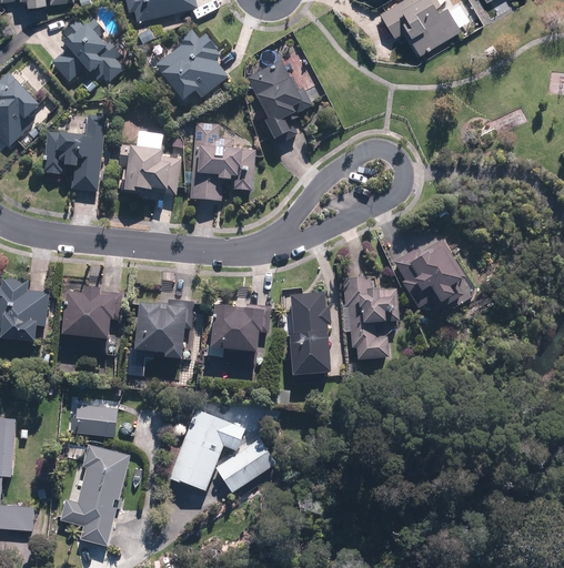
[(134,9),(137,20),(195,6),(194,0),(122,0),(126,11),(134,9)]
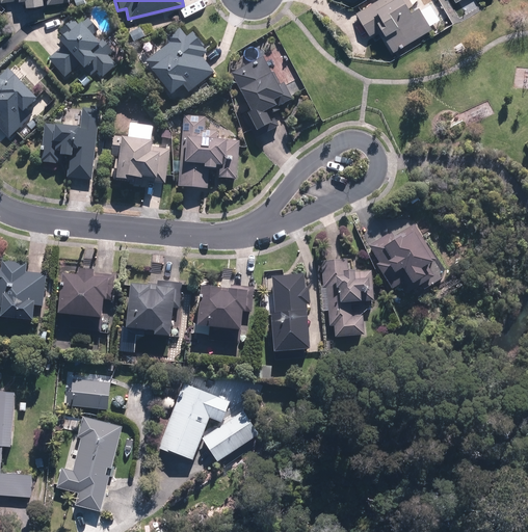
[(391,51),(440,21),(427,2),(419,7),(415,0),(369,0),(353,9),(367,32),(376,27),(391,51)]
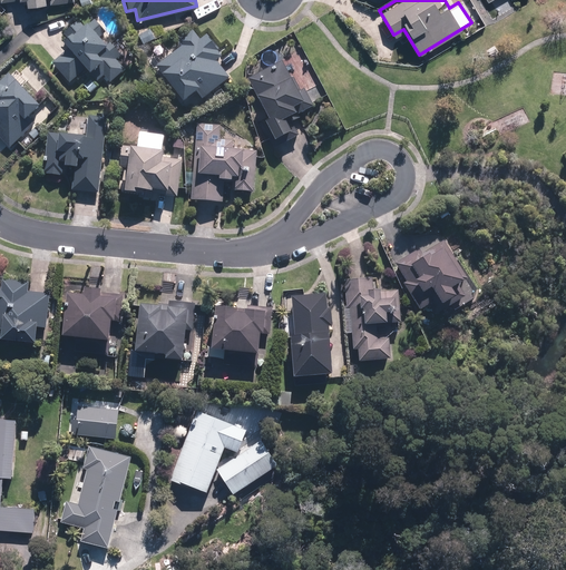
[(79,21),(60,35),(70,47),(49,64),(65,85),(86,68),(103,89),(125,71),(99,37),(104,32),(94,19),(84,27),(79,21)]
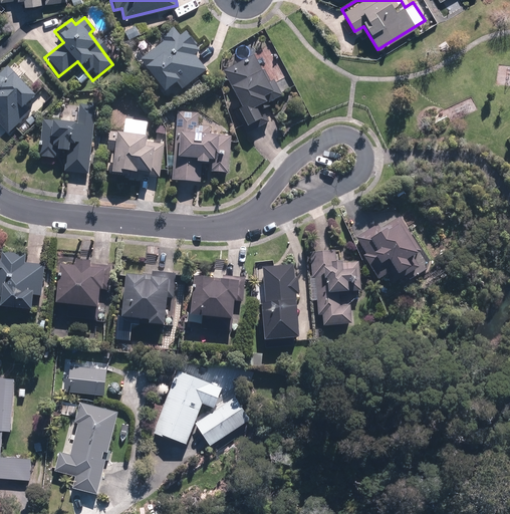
[(157,37),(161,42),(137,63),(164,93),(175,83),(181,90),(206,68),(193,54),(199,49),(182,30),(178,34),(170,25),(157,37)]
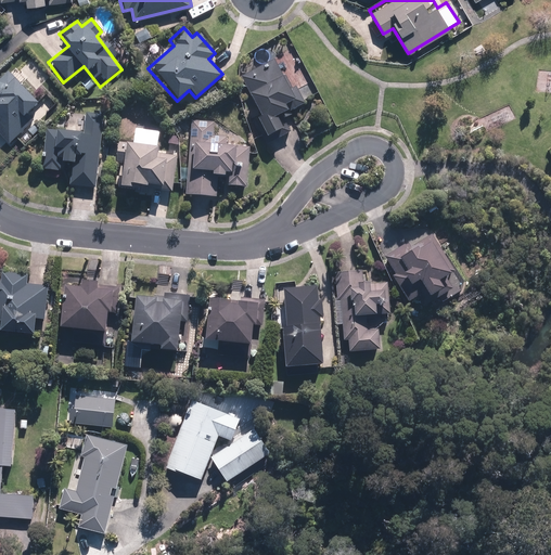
[(273,59),(236,78),(271,141),(287,131),(280,117),(304,103),(289,74),(283,77),(273,59)]
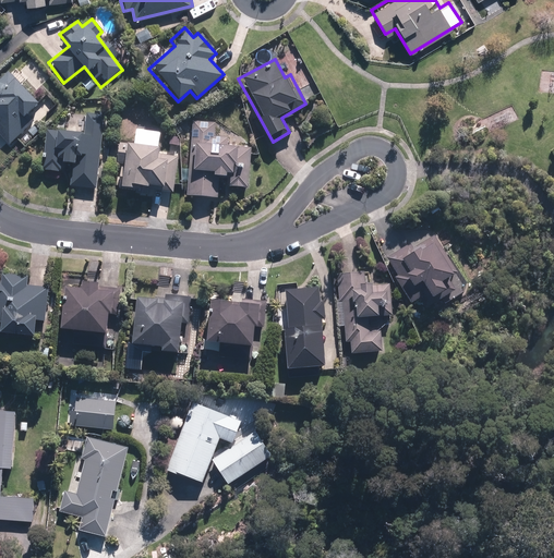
[(40,106),(7,70),(0,75),(0,132),(9,142),(32,120),(28,117),(40,106)]
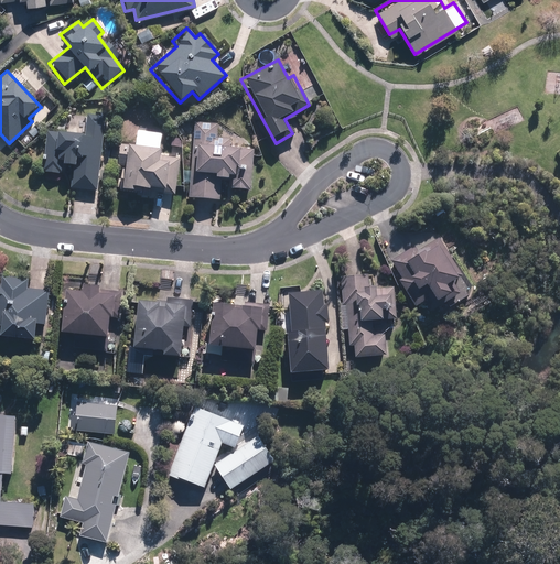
[(95,87),(83,72),(74,78),(86,94),(95,87)]
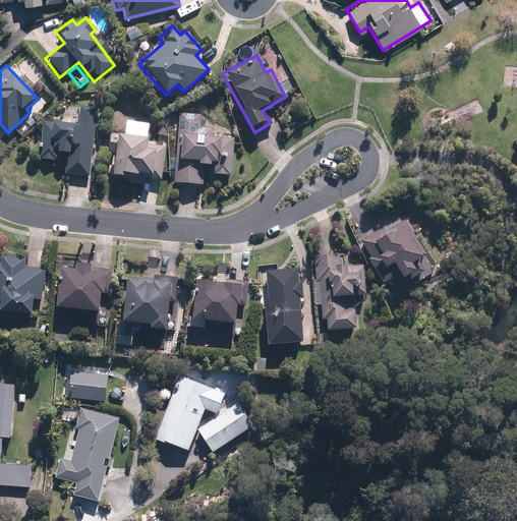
[(87,175),(95,106),(81,105),(79,123),(42,119),(38,157),(57,159),(58,152),(66,153),(64,173),(87,175)]
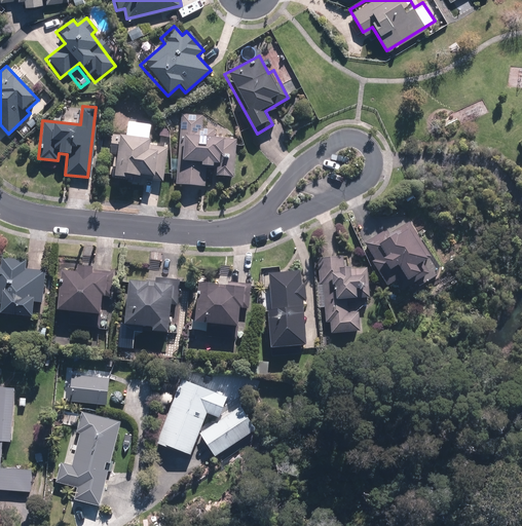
[(201,117),(177,116),(175,184),(206,185),(207,167),(217,167),(217,174),(231,175),(232,139),(221,139),(222,128),(200,127),(201,117)]
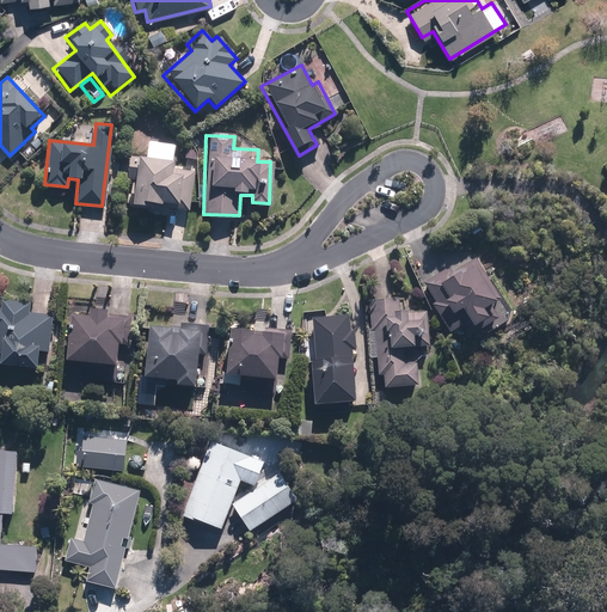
[(132,181),(129,208),(188,213),(191,169),(173,167),(176,144),(146,141),(145,159),(127,157),(124,181),(132,181)]
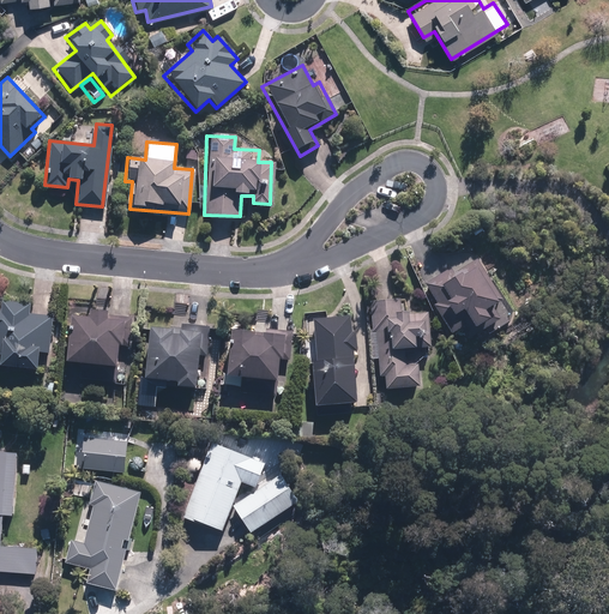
[(448,268),(418,288),(448,333),(464,323),(472,336),(499,319),(490,306),(499,300),(472,259),(452,272),(448,268)]
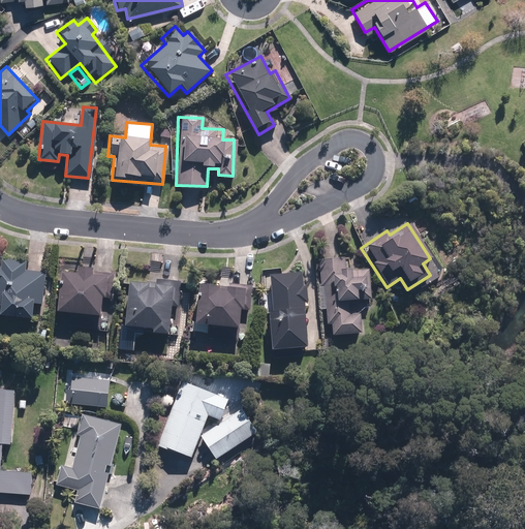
[(344,256),(321,256),(323,324),(330,324),(331,333),(359,332),(358,300),(371,300),(370,270),(345,270),(344,256)]
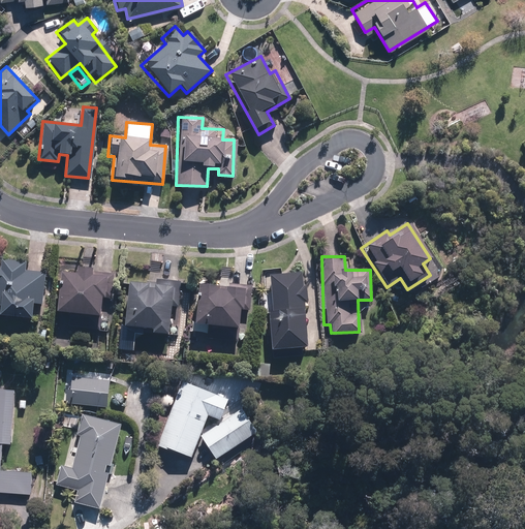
[(1,267),(0,267),(0,314),(34,317),(35,301),(43,301),(44,270),(23,270),(23,261),(1,260),(1,267)]
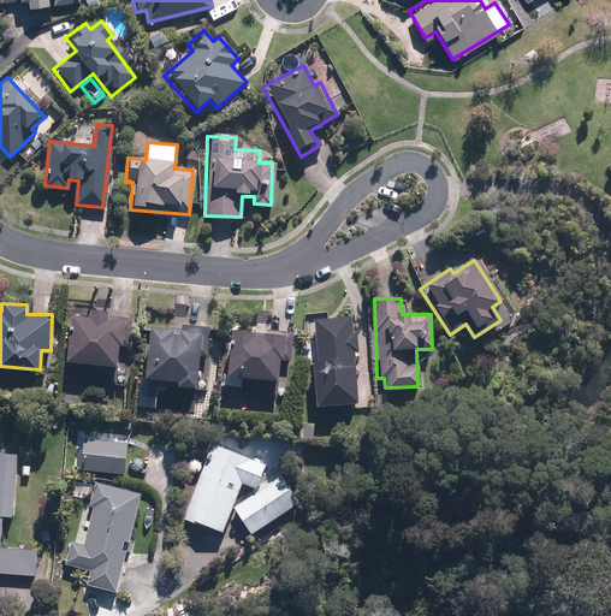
[(89,318),(69,315),(64,365),(75,366),(73,379),(116,383),(119,348),(130,349),(132,321),(108,319),(108,311),(90,309),(89,318)]
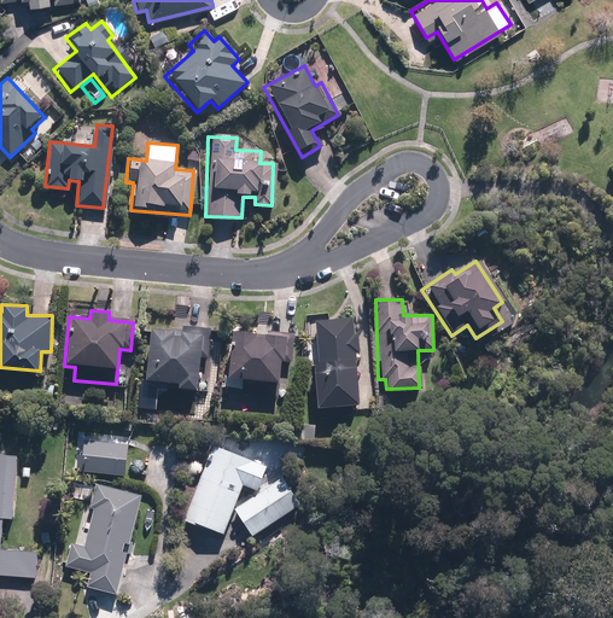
[(351,318),(313,320),(317,408),(358,406),(356,351),(360,351),(360,334),(352,336),(351,318)]
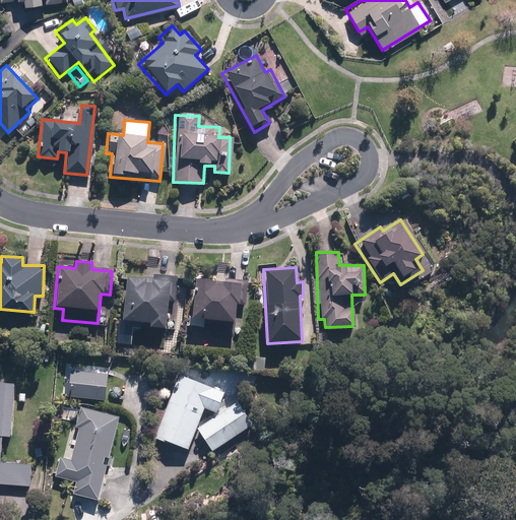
[(170,329),(174,276),(152,275),(152,278),(127,277),(124,319),(117,318),(115,344),(132,345),(133,320),(151,321),(151,328),(170,329)]
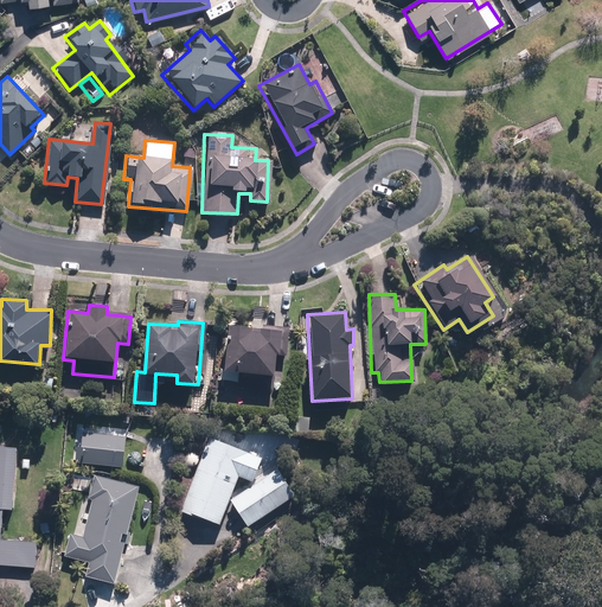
[(287,327),(228,324),(223,387),(275,389),(277,351),(285,351),(287,327)]
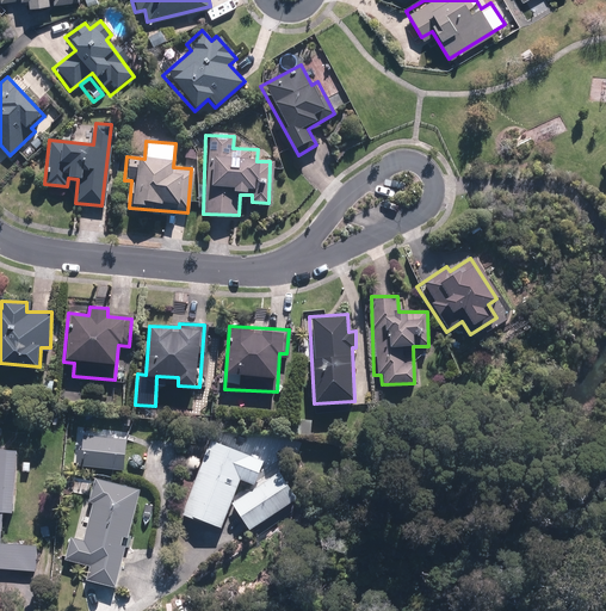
[(78,434),(76,464),(122,468),(124,438),(78,434)]
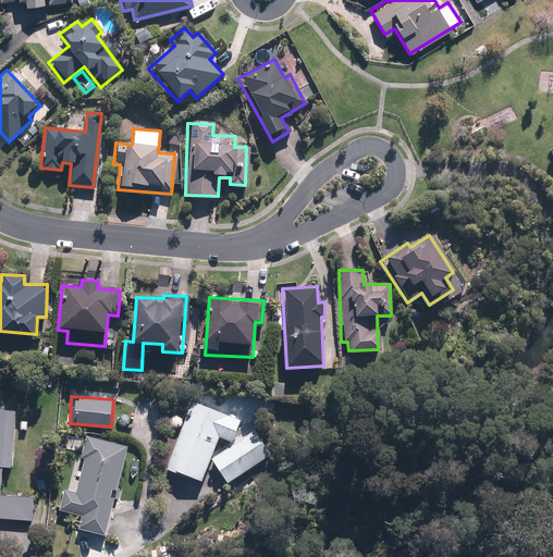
[(238,421),(192,403),(166,468),(199,482),(219,436),(231,441),(238,421)]
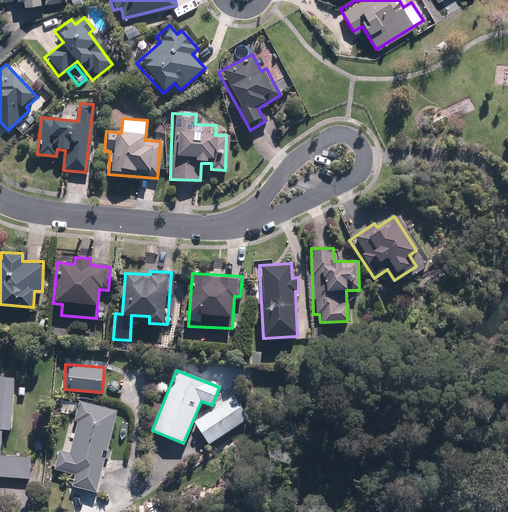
[(14,374),(0,373),(0,473),(27,474),(28,454),(2,453),(3,430),(10,430),(10,409),(24,410),(25,380),(13,380),(14,374)]
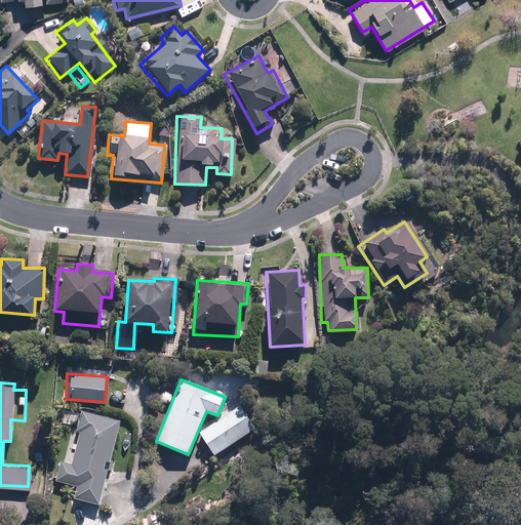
[(240,407),(200,433),(214,454),(254,430),(240,407)]
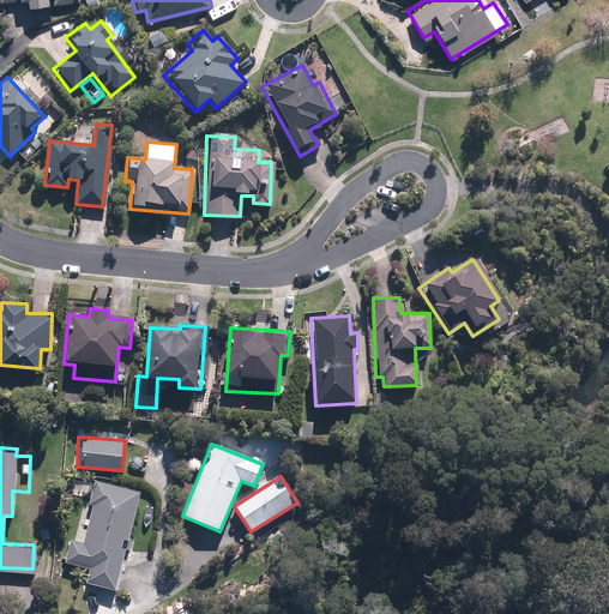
[(113,590),(139,491),(94,479),(86,505),(91,506),(82,542),(68,539),(62,560),(88,566),(83,582),(113,590)]
